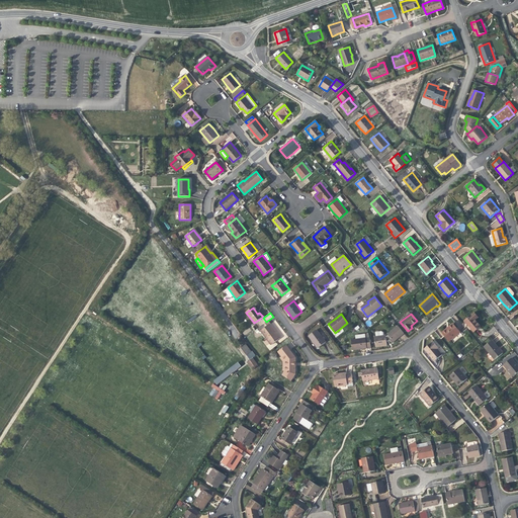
[(476,320),(478,319),(472,314),(464,321),(473,332),(481,326),(478,323),(476,320)]
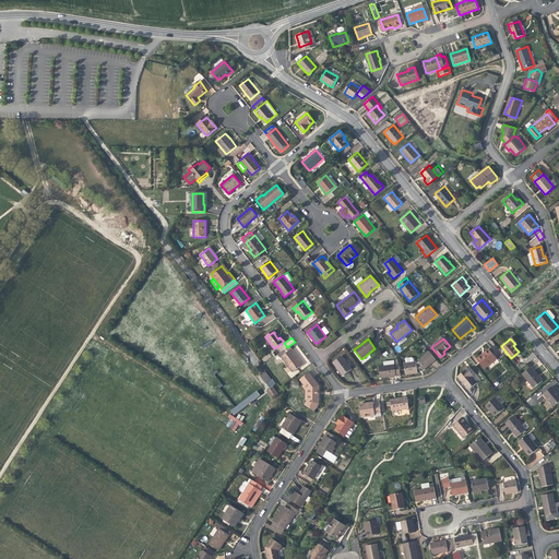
[(282,357),(292,349),(289,346),(277,355),(281,358),(282,357)]
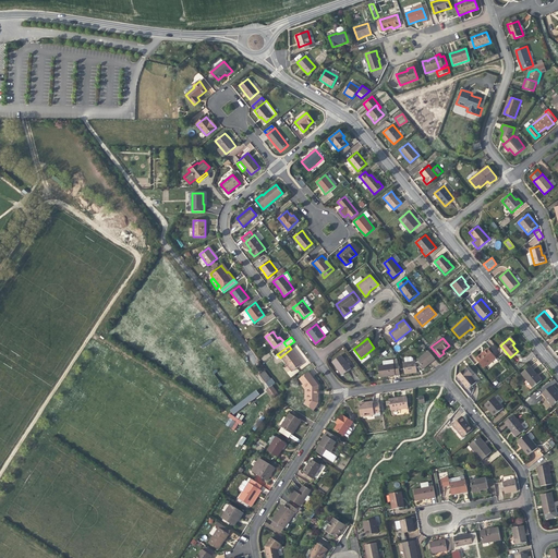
[(496,358),(488,348),(482,353),(475,359),(484,368),(496,358)]
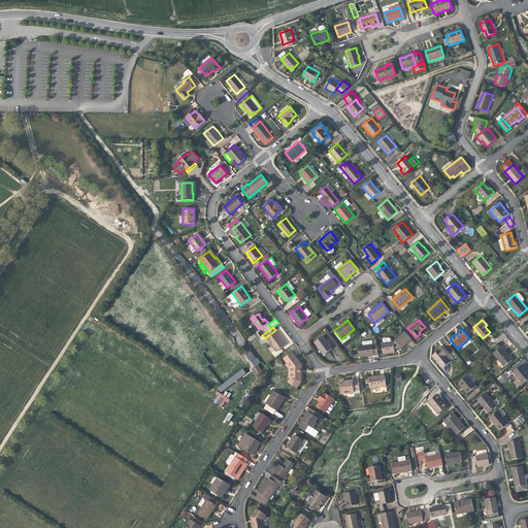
[(281,337),(275,330),(266,337),(276,352),(286,344),(281,337)]
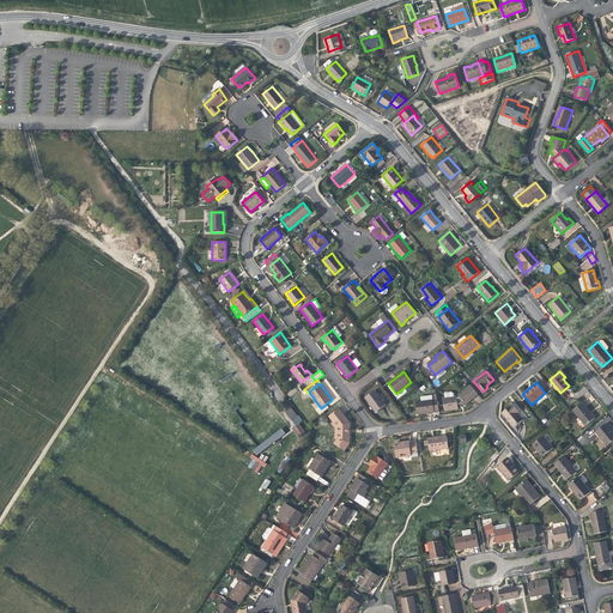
[(459,395),(460,398),(463,402),(461,404),(463,406),(478,394),(471,386),(459,395)]
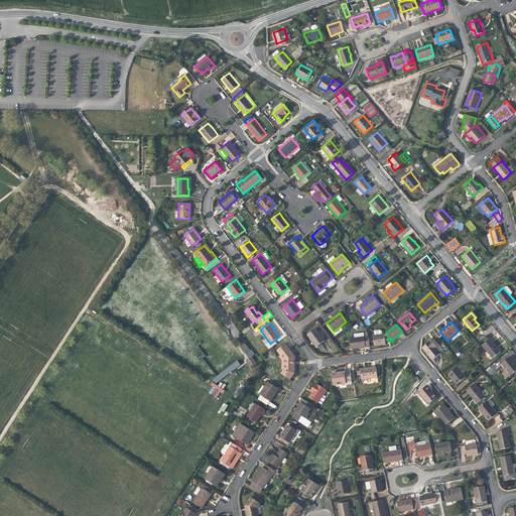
[(325,341),(315,329),(306,335),(316,348),(320,344),(325,341)]
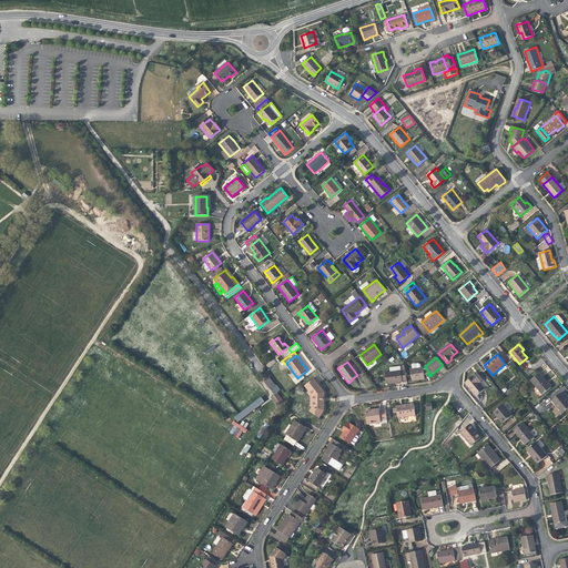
[(424,375),(423,369),(423,367),(421,368),(412,369),(411,369),(412,381),(418,379),(424,379),(424,375)]
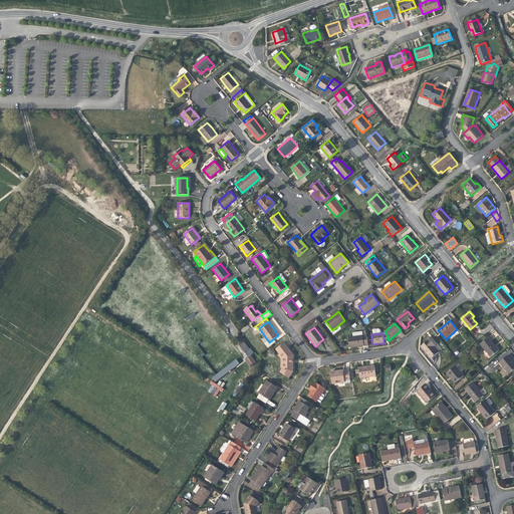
[(368,345),(366,334),(348,337),(349,347),(358,346),(368,345)]
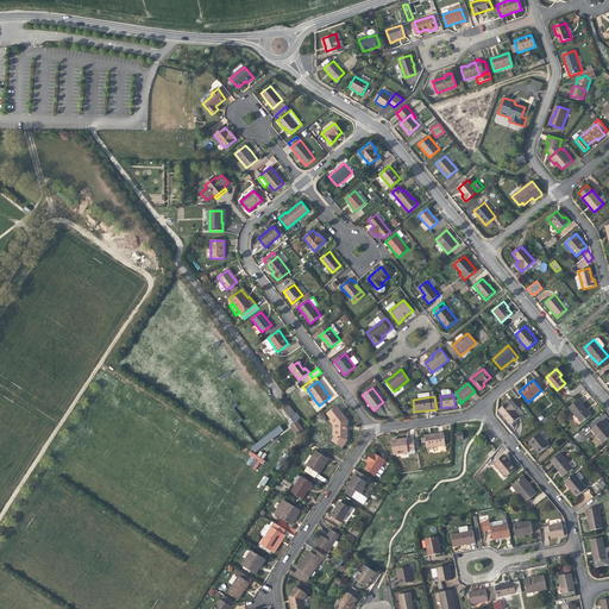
[(578,400),(569,408),(582,424),(591,415),(585,408),(578,400)]
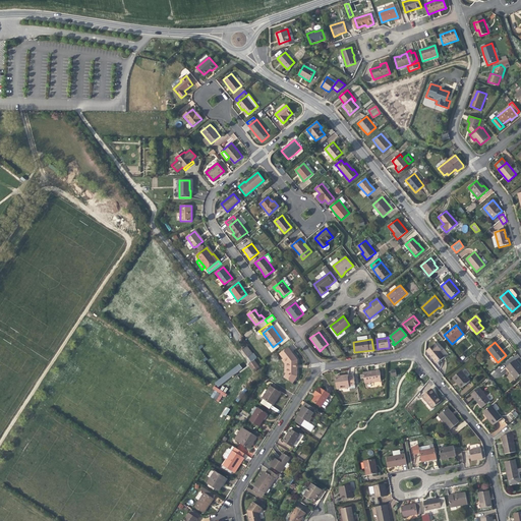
[(445,357),(441,352),(439,350),(441,348),(436,343),(431,347),(426,351),(437,363),(445,357)]
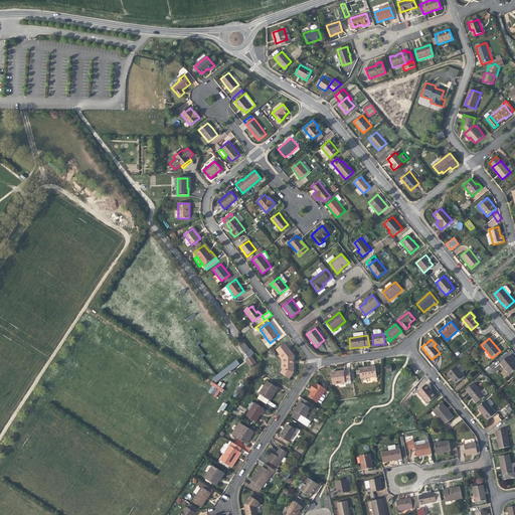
[(249,349),(243,342),(239,345),(244,353),(249,349)]
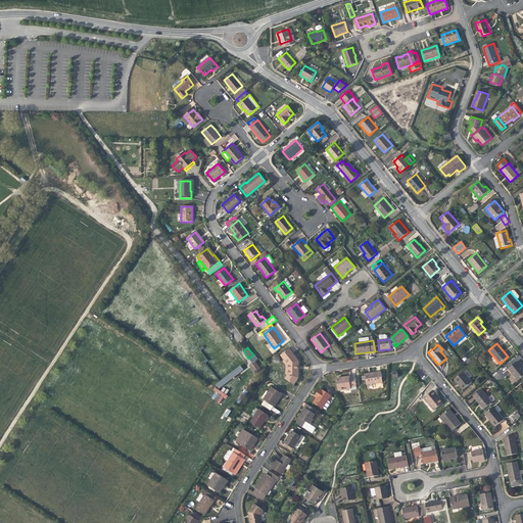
[(285,365),(285,370),(299,369),(299,361),(295,357),(289,348),(280,355),(284,361),(287,364),(285,365)]
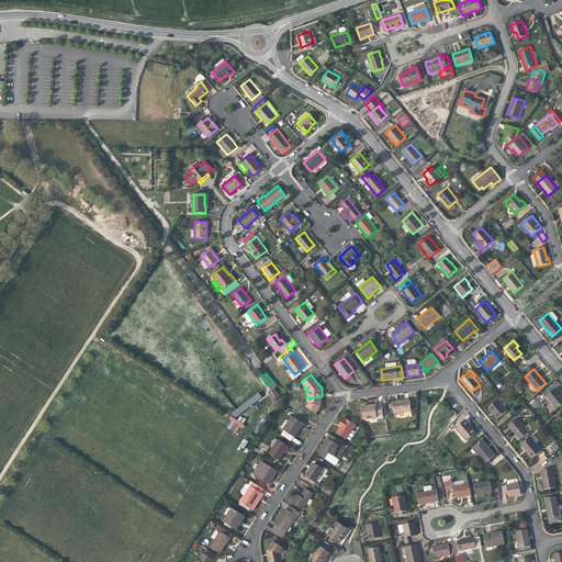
[(273,388),(267,393),(274,401),(280,396),(273,388)]
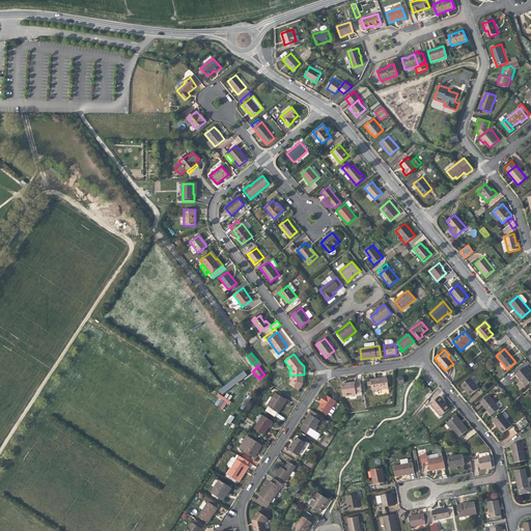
[(525,367),(516,374),(526,386),(530,382),(530,374),(529,373),(525,367)]
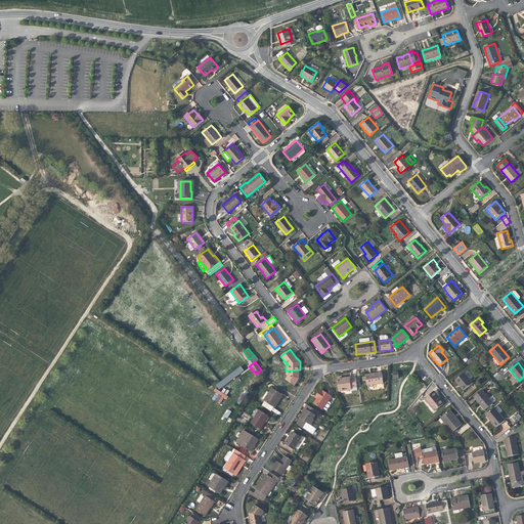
[(219,389),(244,370),(241,365),(216,385),(219,389)]
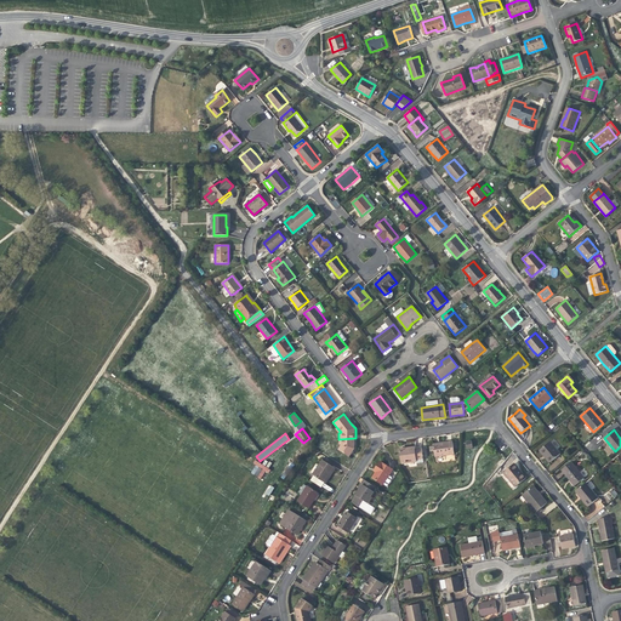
[(586,444),(590,451),(604,444),(600,436),(586,444)]
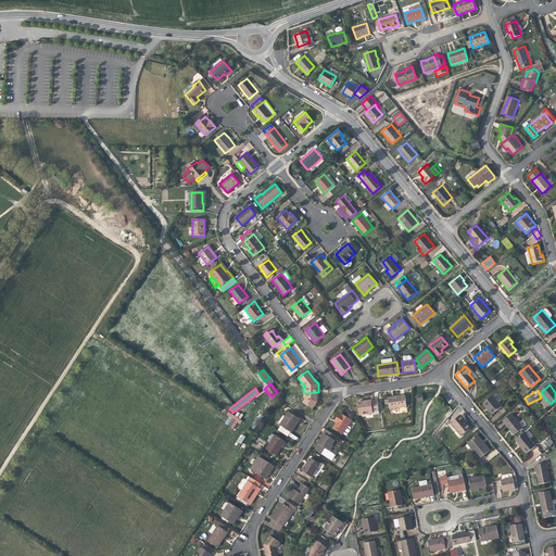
[(303,397),(305,399),(307,400),(304,404),(313,409),(316,404),(318,401),(318,392),(303,393),(303,397)]
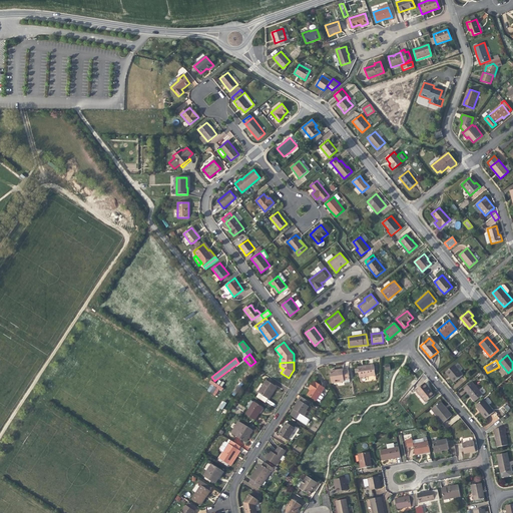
[(358,367),(358,369),(359,373),(359,378),(375,375),(374,365),(366,366),(358,367)]
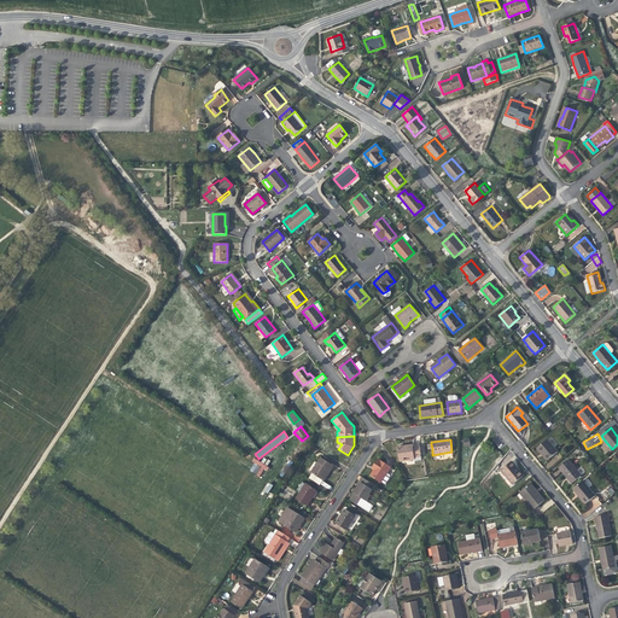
[(536,449),(541,454),(542,453),(548,460),(558,452),(547,439),(536,449)]
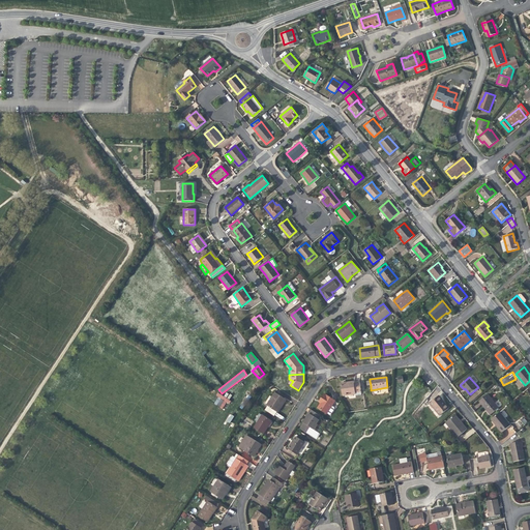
[(360,383),(354,383),(353,381),(352,382),(349,382),(349,383),(346,383),(346,382),(341,383),(343,396),(355,394),(355,393),(361,392),(360,383)]
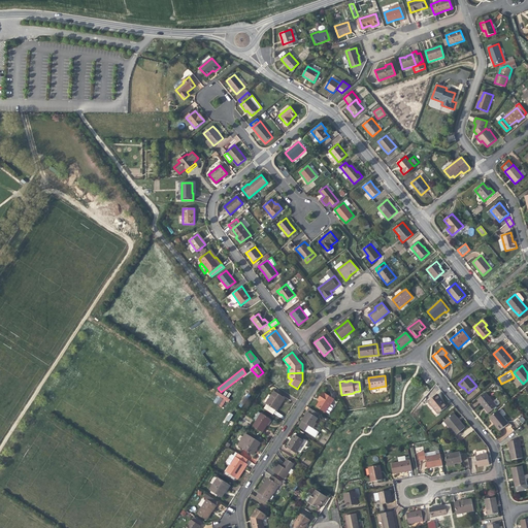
[(225,391),(223,395),(217,391),(215,394),(217,396),(212,402),(223,407),(228,398),(231,394),(225,391)]
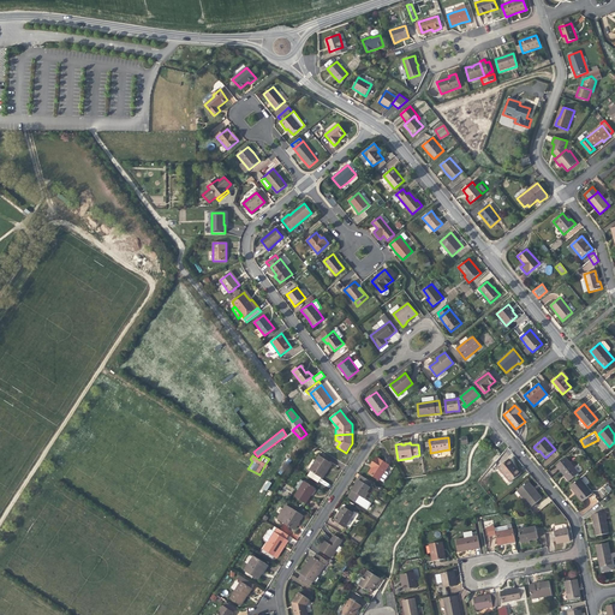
[(310,470),(320,477),(327,469),(328,470),(332,464),(320,455),(310,470)]
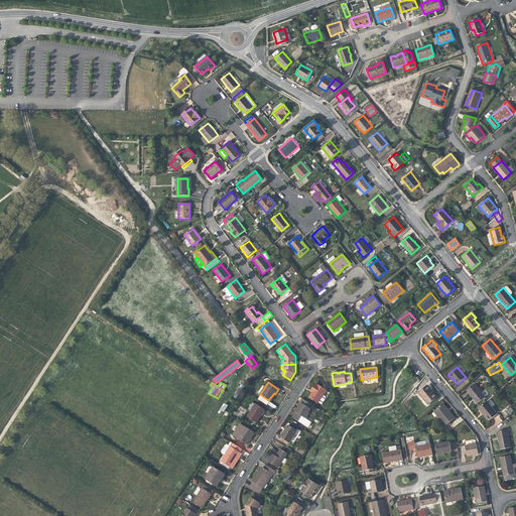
[(318,402),(324,395),(327,390),(315,384),(311,389),(313,390),(311,393),(308,397),(317,403),(318,402)]
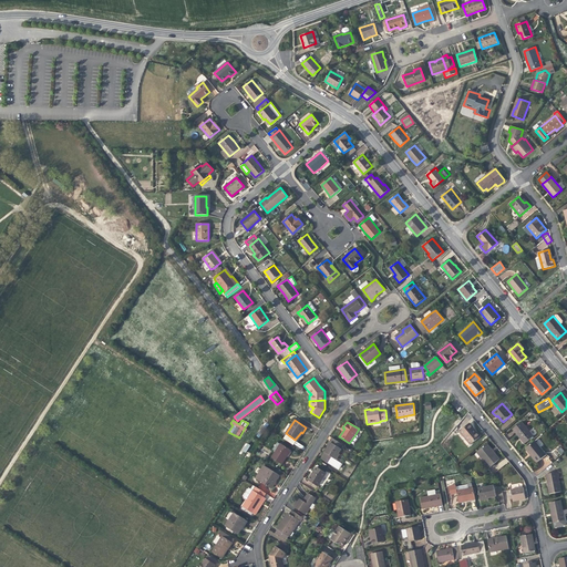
[(522,422),(513,430),(518,436),(525,444),(534,436),(522,422)]
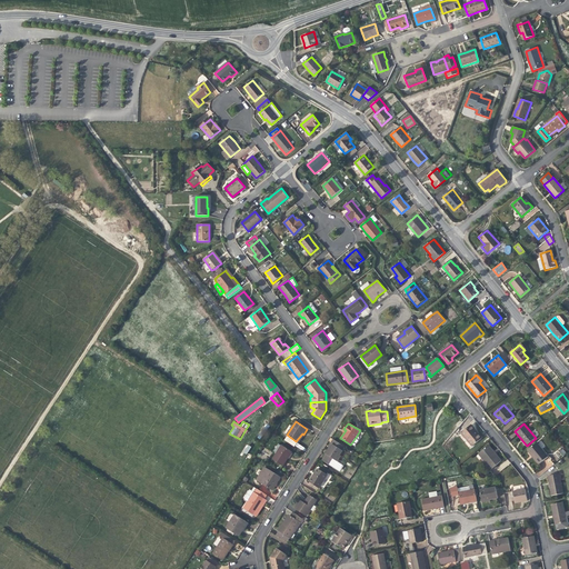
[(482,439),(476,432),(475,431),(473,430),(475,430),(470,425),(461,433),(472,447),(482,439)]
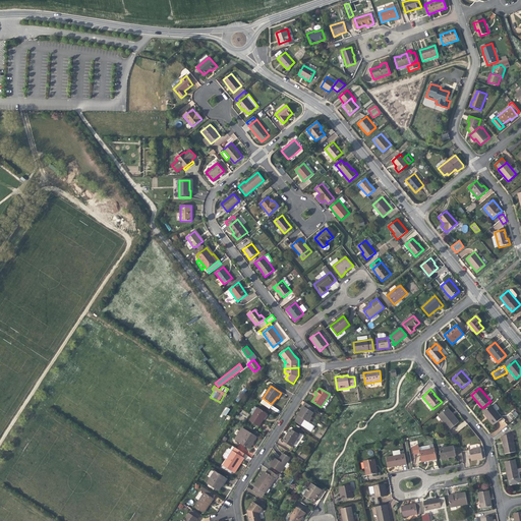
[(316,410),(305,403),(303,406),(304,407),(301,412),(298,416),(308,423),(312,418),(311,417),(313,413),(316,410)]
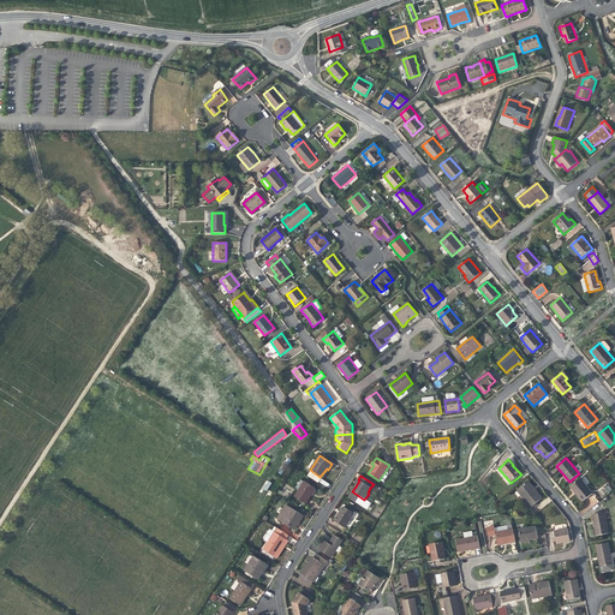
[(580,478),(569,487),(577,495),(583,502),(592,494),(580,478)]
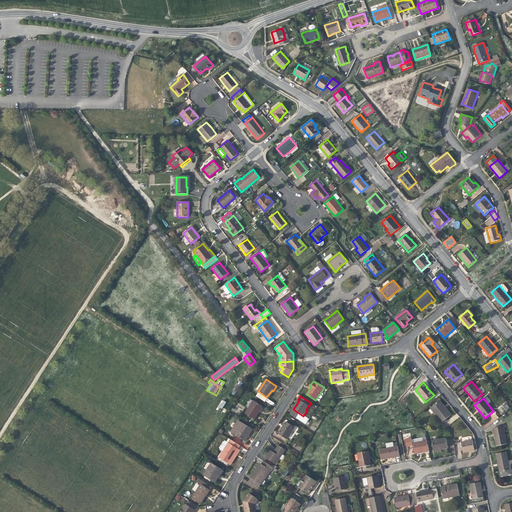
[(253,400),(253,401),(249,407),(245,413),(254,419),(259,413),(263,406),(253,400)]
